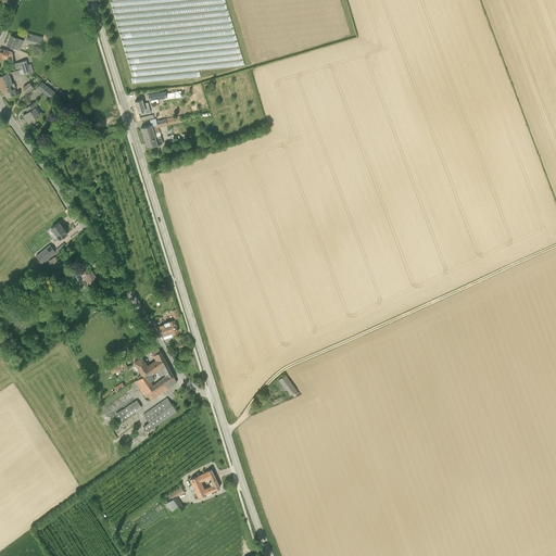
[(22,40),(11,35),(7,45),(14,48),(17,49),(22,40)]
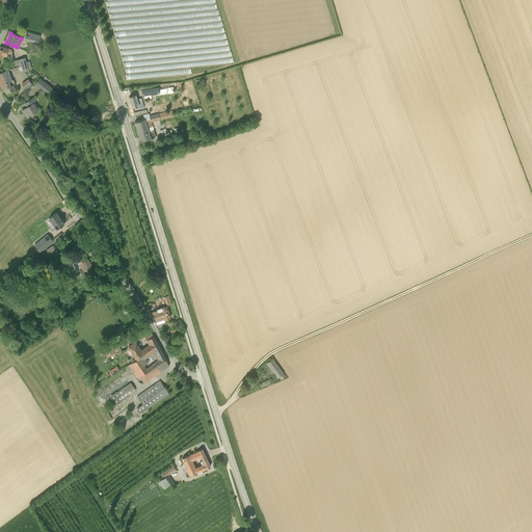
[(6,56),(11,56),(11,51),(11,50),(4,48),(0,46),(0,58),(2,54),(6,56)]
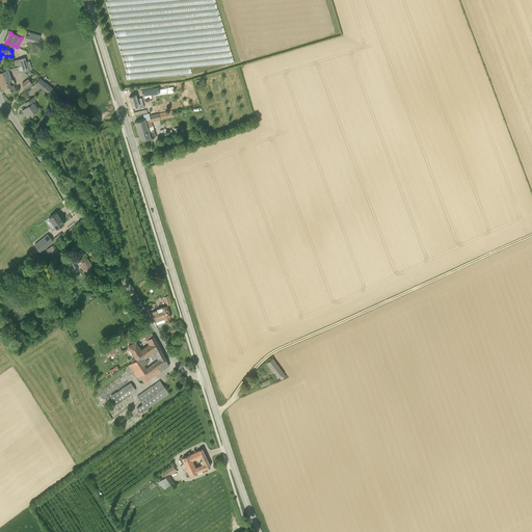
[(30,63),(22,65),(24,72),(31,70),(30,63)]
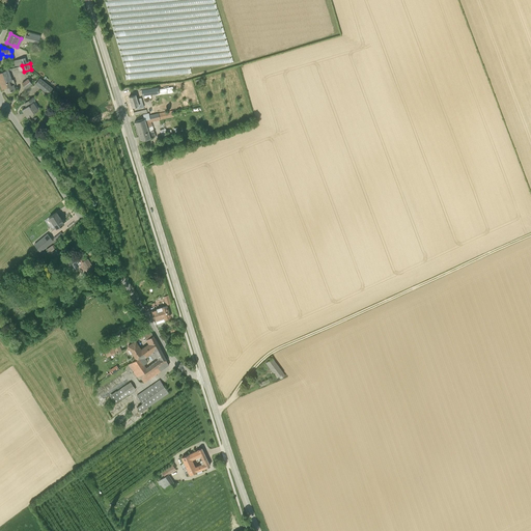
[(11,68),(7,68),(0,72),(0,82),(2,89),(4,88),(6,92),(16,89),(14,85),(16,84),(14,79),(11,80),(8,72),(12,71),(11,68)]
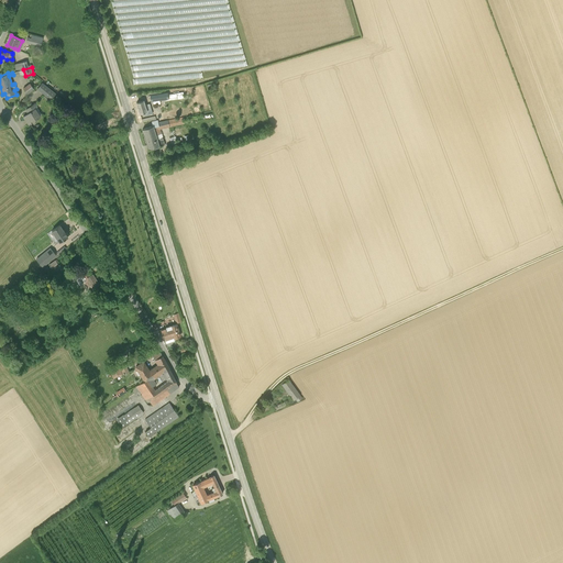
[(51,100),(56,94),(42,83),(37,89),(51,100)]
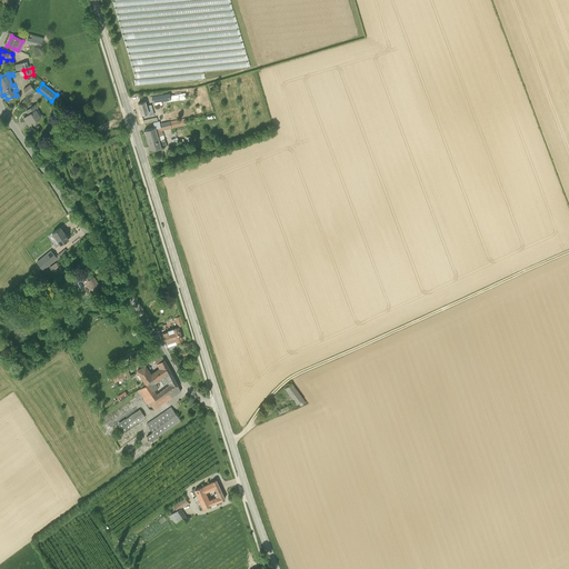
[(30,85),(23,90),(28,95),(35,89),(30,85)]
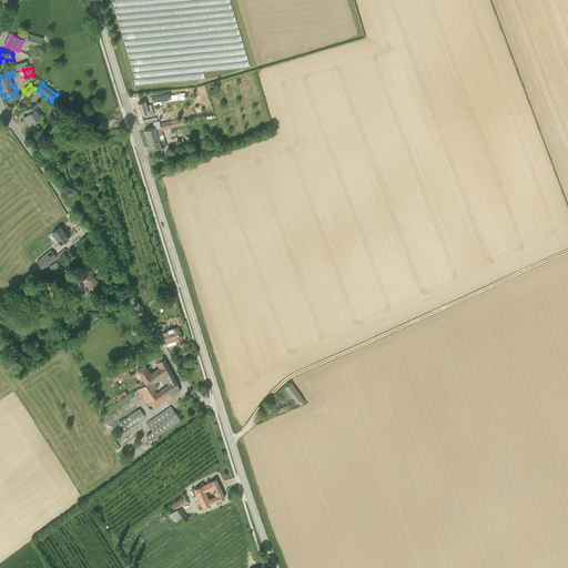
[(141,113),(141,114),(150,112),(150,111),(149,105),(146,105),(145,101),(138,103),(140,111),(140,112),(140,113),(141,113)]
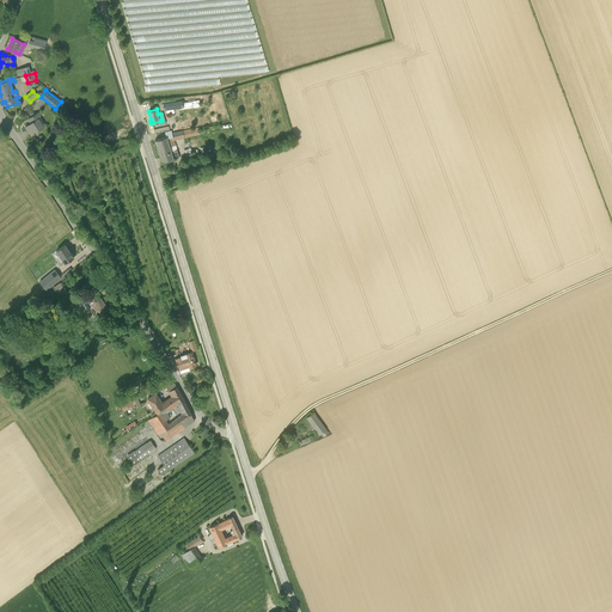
[(43,127),(37,118),(41,116),(37,112),(29,118),(30,118),(32,122),(25,126),(32,135),(35,133),(36,135),(38,133),(37,132),(43,127)]
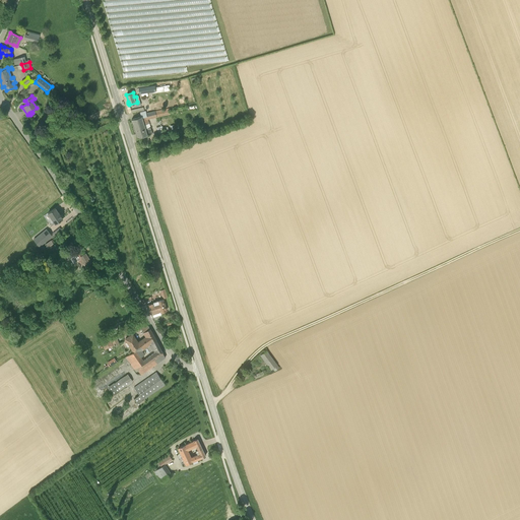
[(132,119),(137,138),(152,134),(147,119),(170,114),(169,109),(141,115),(141,117),(132,119)]
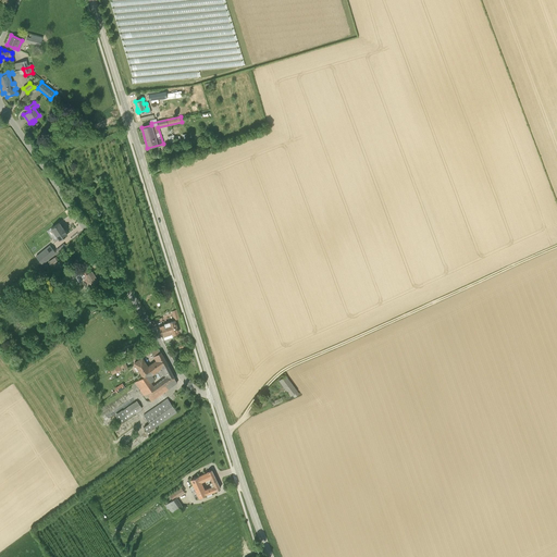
[(63,229),(59,223),(51,229),(59,239),(67,234),(66,233),(66,232),(63,227),(63,229)]
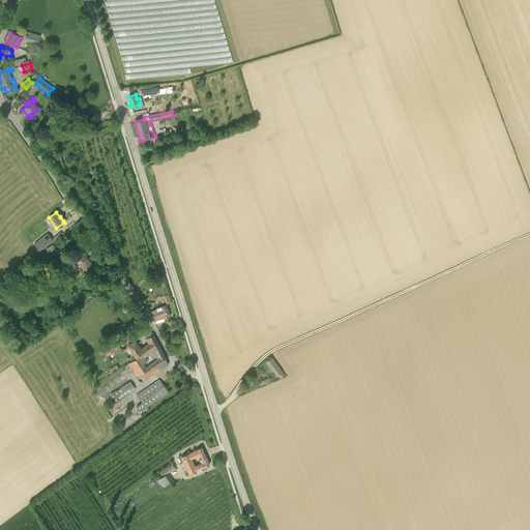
[(47,233),(36,241),(42,249),(53,241),(47,233)]
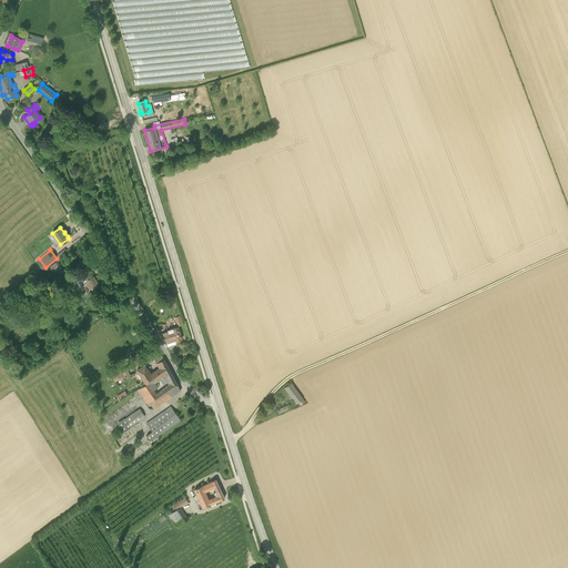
[(89,280),(83,271),(78,274),(88,291),(92,287),(94,291),(100,287),(93,277),(89,280)]
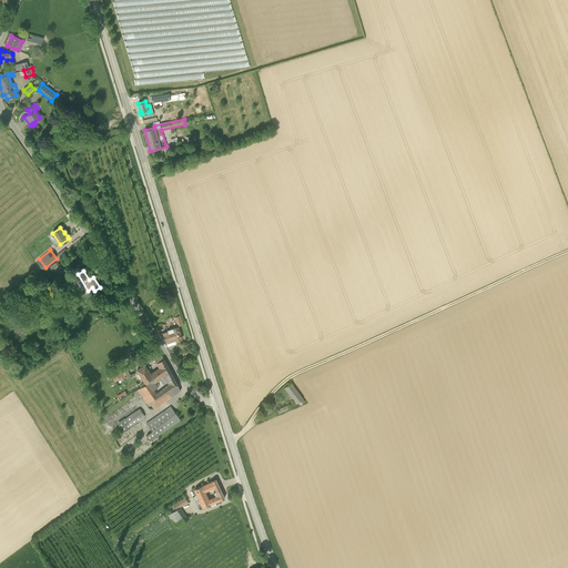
[(179,327),(168,331),(170,336),(174,335),(176,341),(182,338),(179,327)]
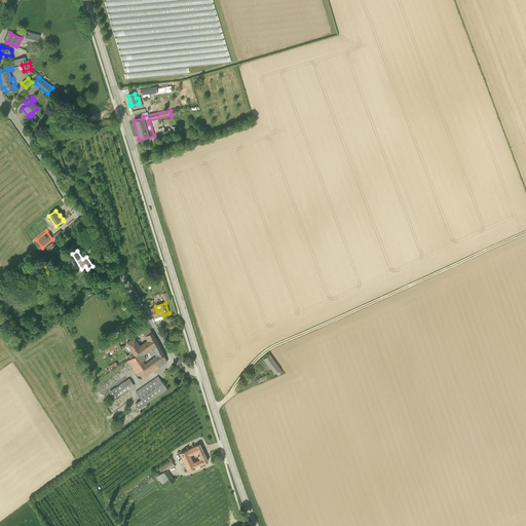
[(157,311),(155,306),(149,308),(153,318),(163,315),(161,310),(157,311)]
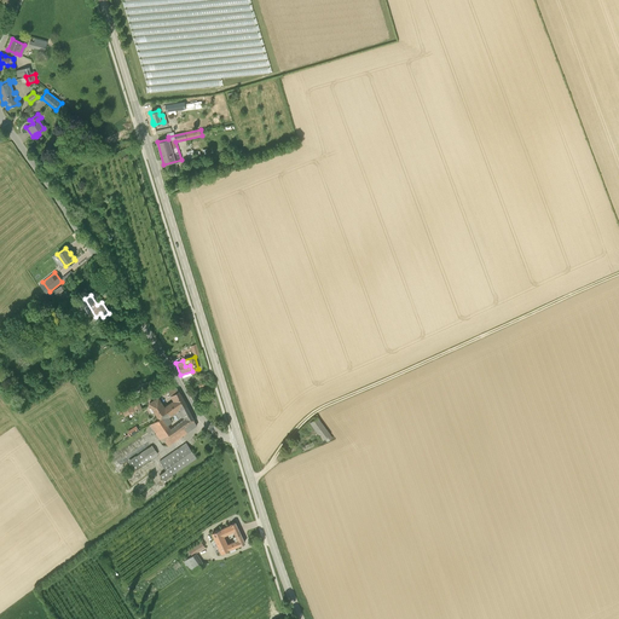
[(169,395),(173,401),(165,408),(168,414),(169,416),(174,414),(178,411),(177,409),(180,406),(181,409),(186,406),(181,397),(177,387),(168,392),(171,395),(169,395)]
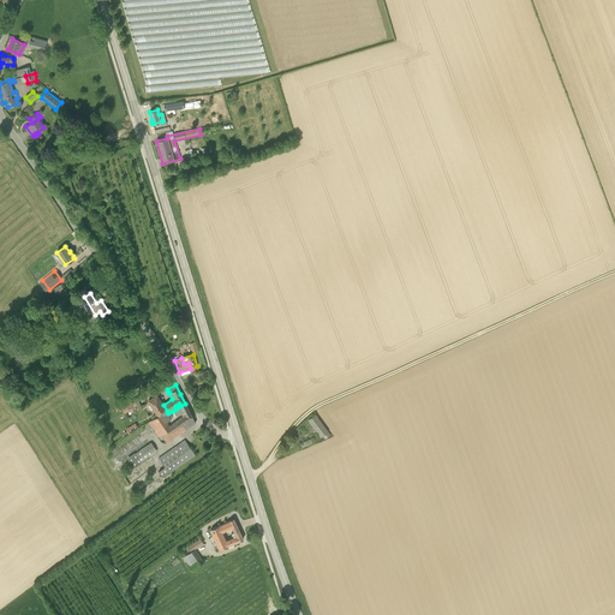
[(163,405),(157,395),(148,400),(159,416),(167,411),(163,405)]
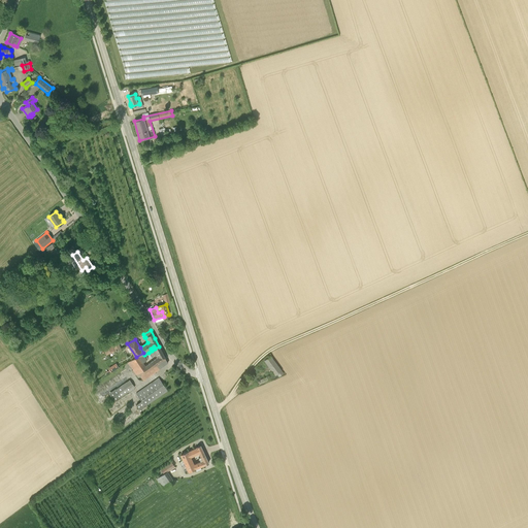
[(111,343),(105,347),(103,347),(106,355),(109,354),(114,352),(111,343)]
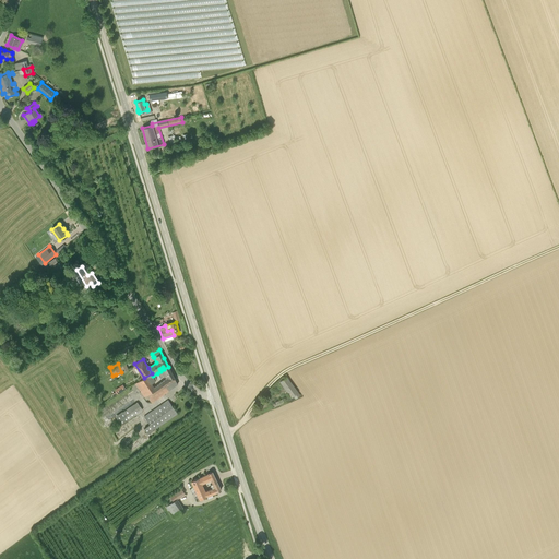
[(159,380),(162,378),(165,376),(166,378),(171,373),(168,367),(164,369),(163,367),(159,369),(161,371),(157,373),(158,373),(156,376),(159,380)]
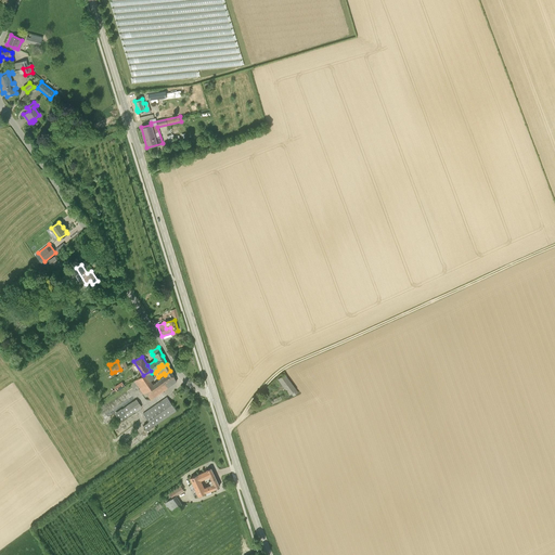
[(152,373),(151,371),(139,378),(136,381),(145,397),(147,396),(151,400),(164,390),(177,382),(170,371),(165,375),(165,376),(153,385),(151,382),(155,378),(152,374),(155,373),(157,371),(156,371),(152,373)]
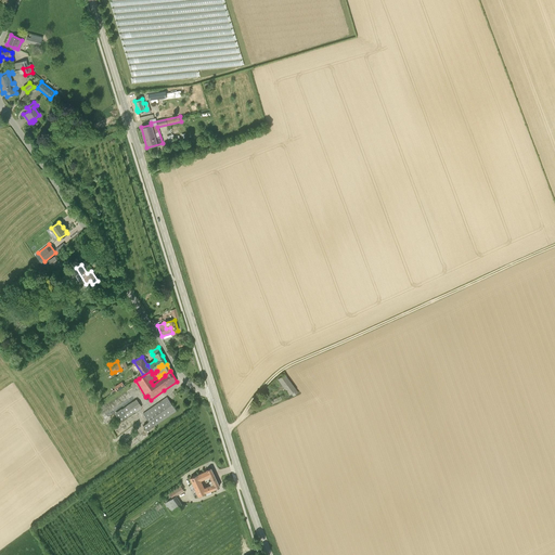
[(298,392),(296,390),(284,374),(279,378),(289,395),(292,394),(294,396),(298,392)]
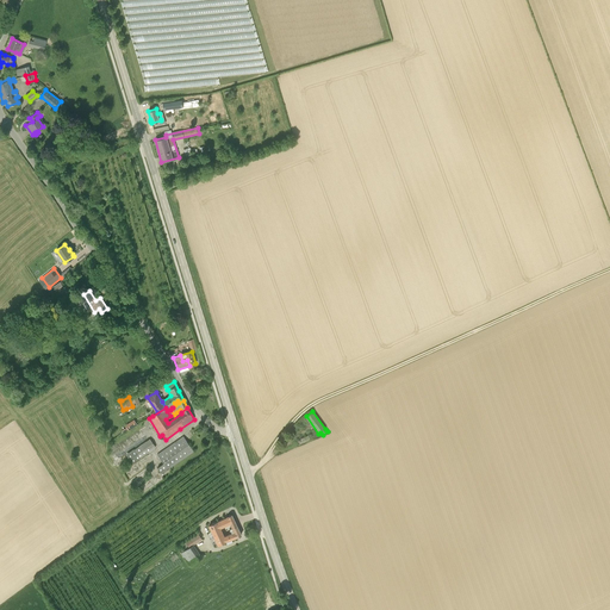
[(126,424),(130,429),(138,424),(135,418),(126,424)]
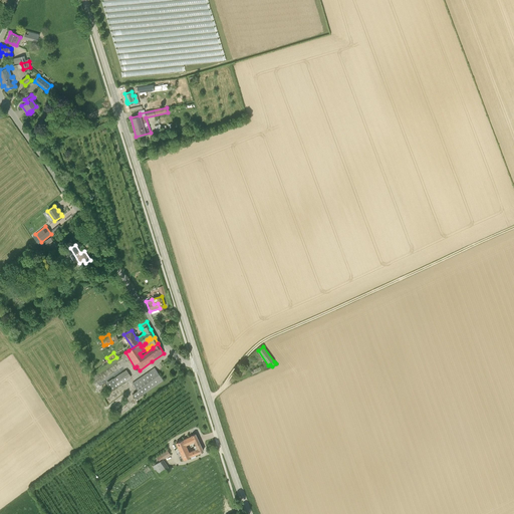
[(136,400),(164,380),(155,367),(133,382),(138,391),(133,395),(136,400)]
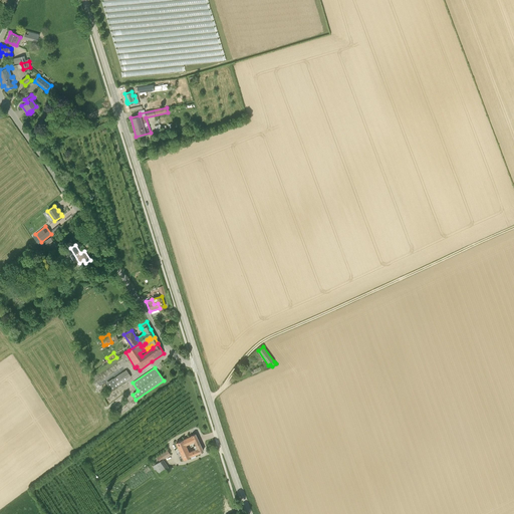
[(118,386),(132,376),(126,369),(113,379),(112,378),(106,382),(111,391),(118,386)]
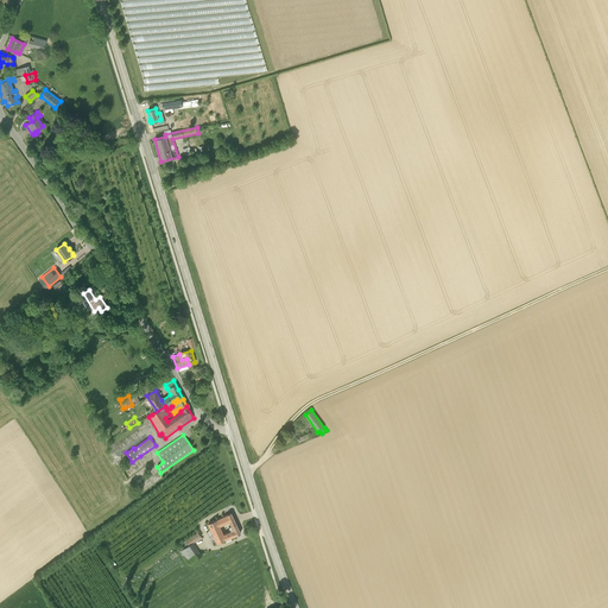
[(229,524),(235,521),(232,513),(219,519),(219,520),(208,524),(216,543),(226,539),(225,533),(223,534),(220,526),(229,523),(229,524)]
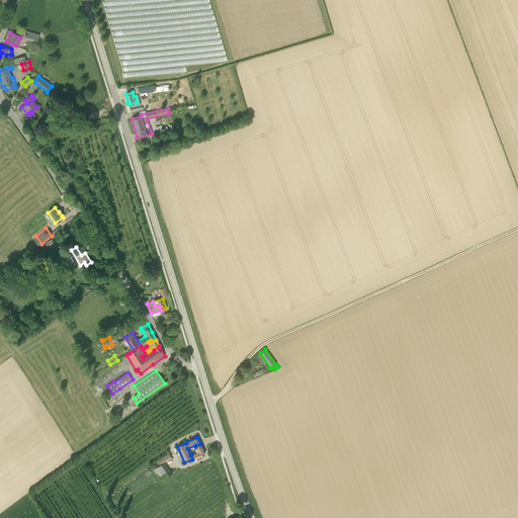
[(196,452),(191,454),(192,459),(200,456),(204,454),(200,444),(195,446),(196,448),(195,449),(196,452)]
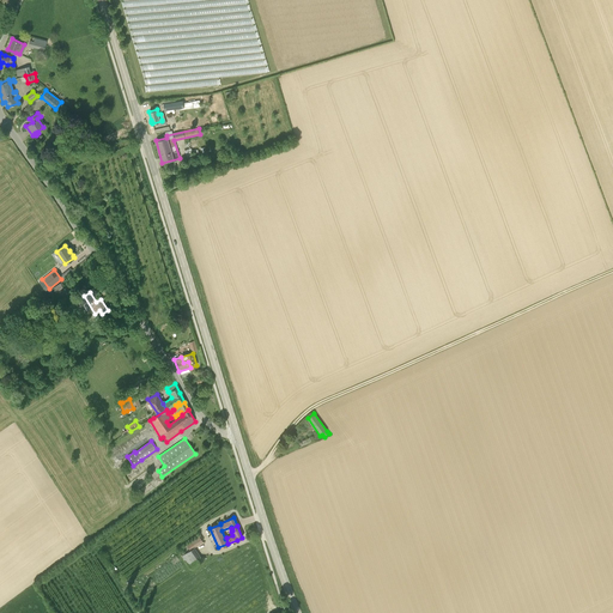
[(189,568),(201,559),(194,547),(202,541),(200,536),(187,545),(190,550),(182,556),(189,568)]
